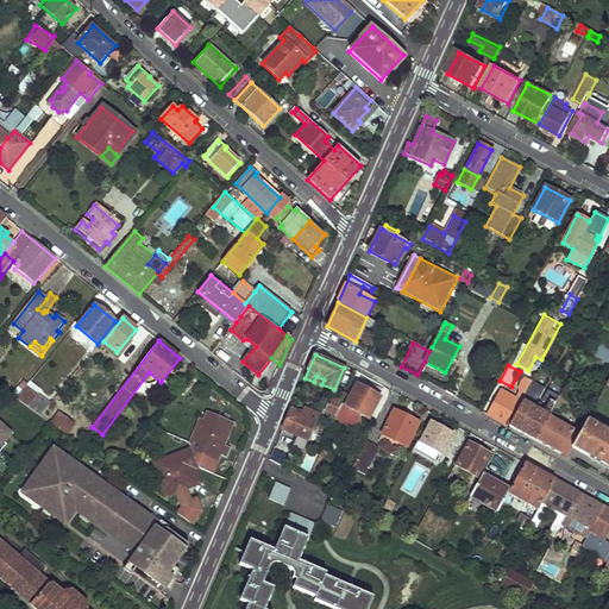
[(531,388),(533,382),(525,377),(520,387),(522,391),(519,399),(503,390),(489,415),(509,426),(531,388)]
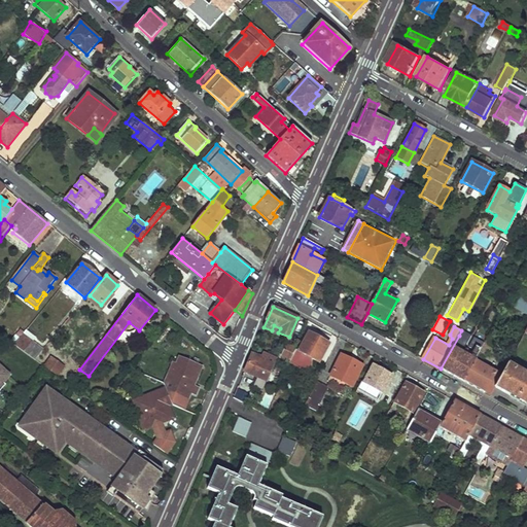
[(308,332),(297,351),(312,359),(317,362),(327,343),(308,332)]
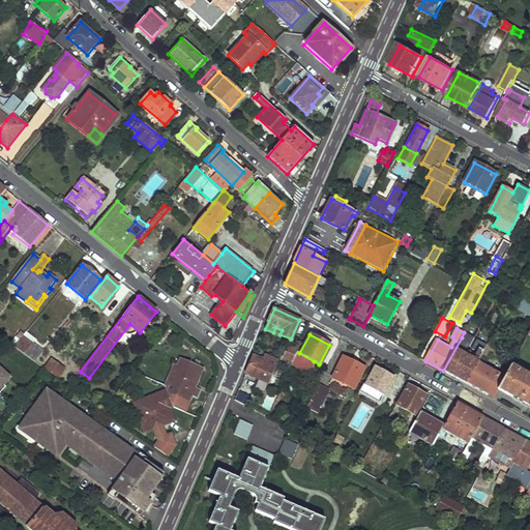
[(13,348),(35,362),(42,351),(23,335),(13,348)]
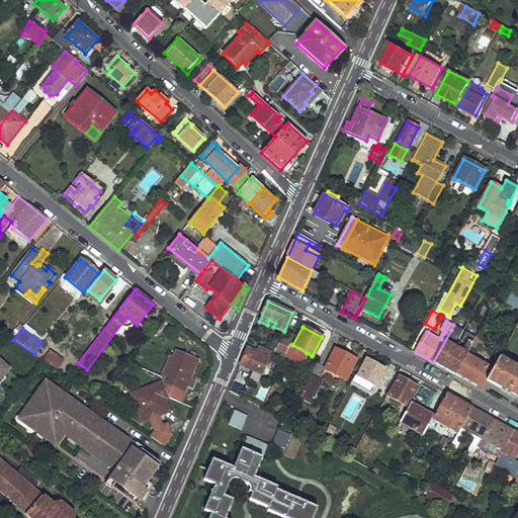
[(468,354),(473,343),(468,341),(463,351),(450,345),(456,333),(451,330),(433,362),(456,375),(468,354)]
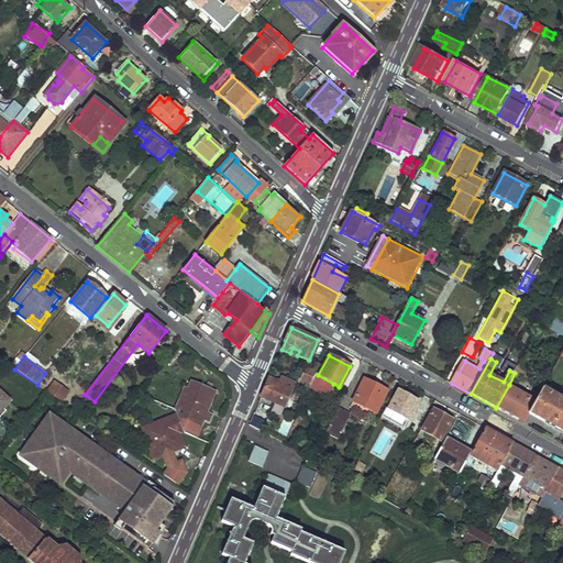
[(307,370),(301,381),(310,385),(316,374),(316,373),(307,370)]
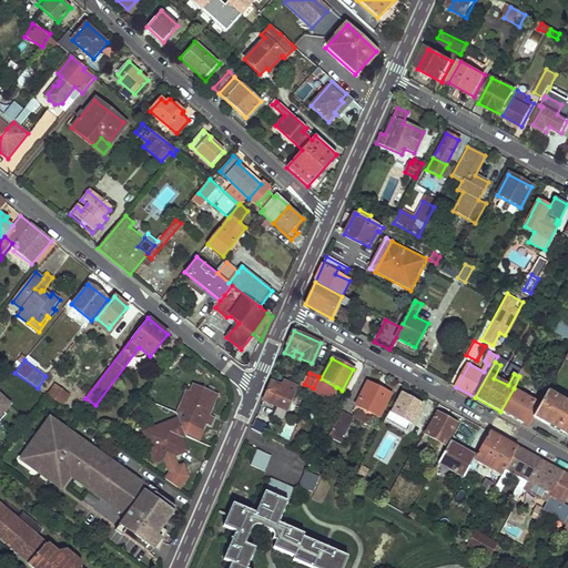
[(313,388),(312,391),(330,401),(336,387),(321,378),(318,377),(313,388)]
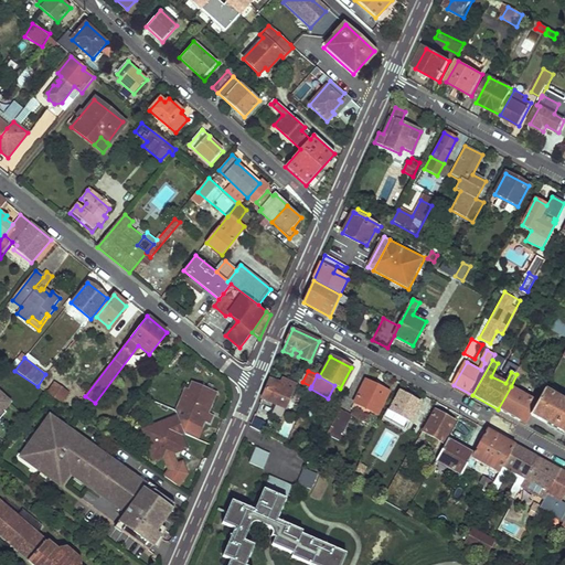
[(286,409),(294,392),(270,380),(262,400),(286,409)]
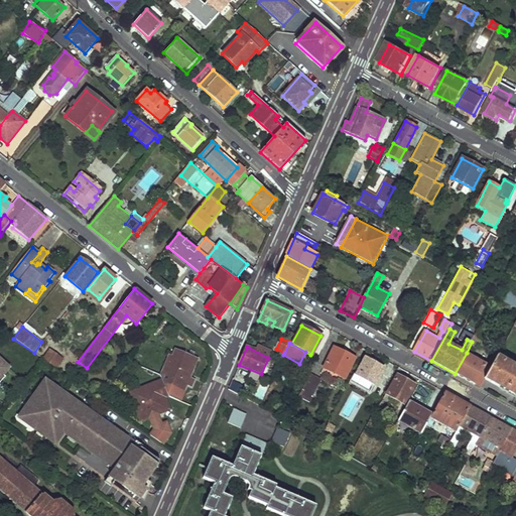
[(332,347),(323,367),(345,378),(355,359),(332,347)]
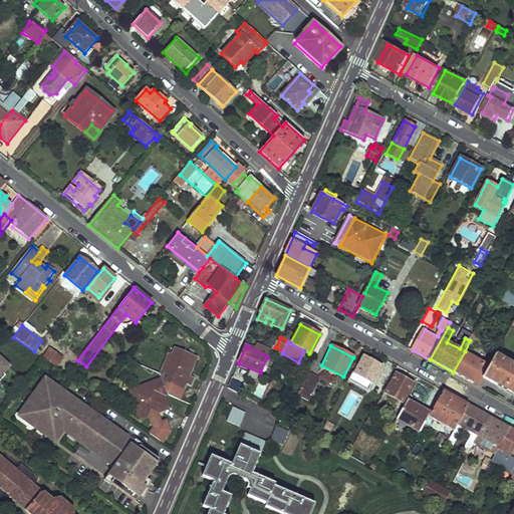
[(494,355),(497,349),(492,346),(484,361),(465,351),(453,372),(477,386),(482,376),(494,355)]
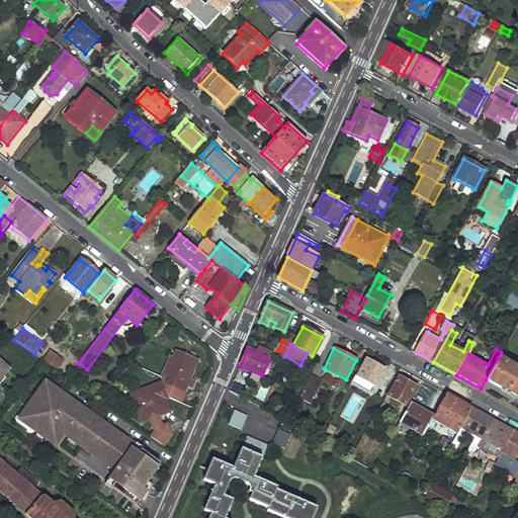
[(50,350),(42,360),(44,360),(53,367),(60,357),(50,350)]
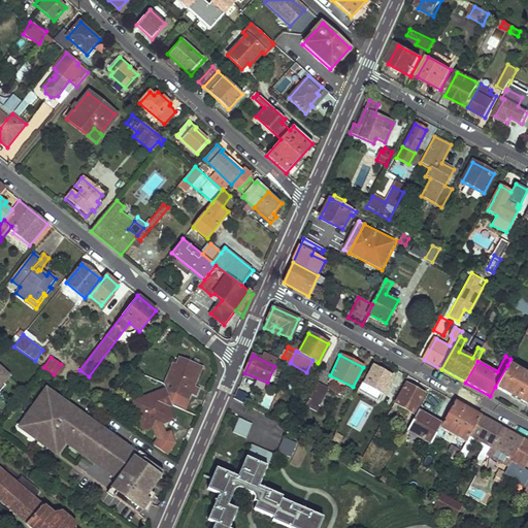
[(132,399),(143,428),(172,417),(168,403),(171,402),(175,393),(187,398),(189,393),(195,396),(198,387),(192,385),(200,366),(177,357),(175,363),(172,362),(168,369),(171,370),(167,381),(173,383),(169,390),(164,392),(161,388),(157,389),(132,399)]
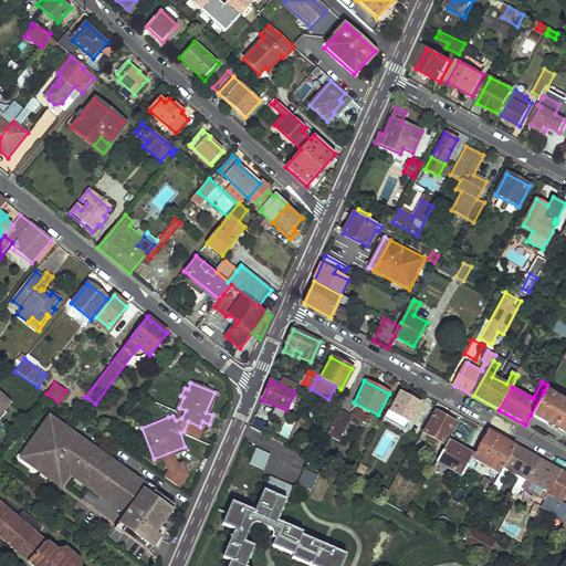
[(565,402),(544,391),(531,415),(565,433),(565,402)]
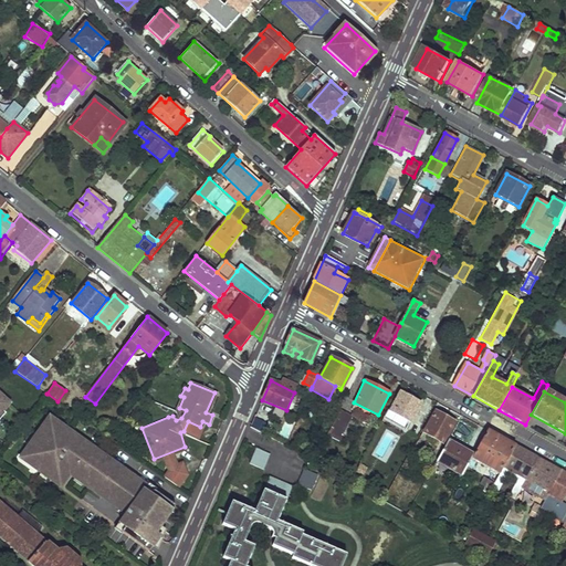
[(398,392),(389,410),(411,422),(420,404),(398,392)]
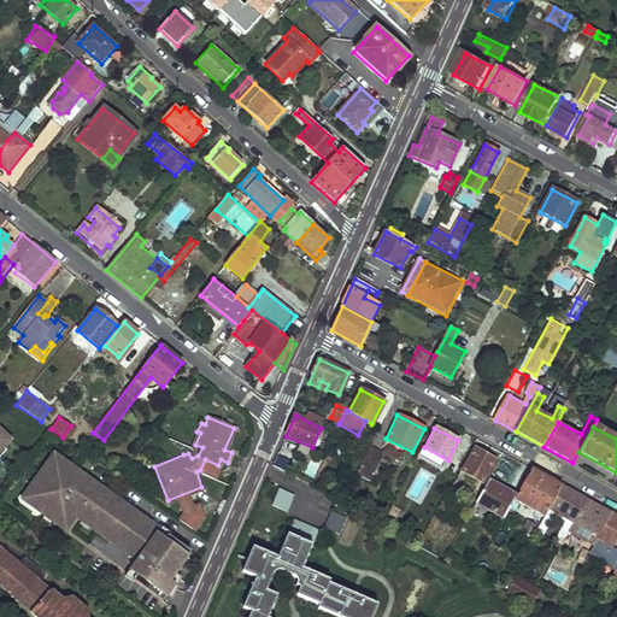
[(194,430),(183,454),(188,453),(192,458),(198,456),(203,447),(195,445),(200,433),(197,432),(194,430)]
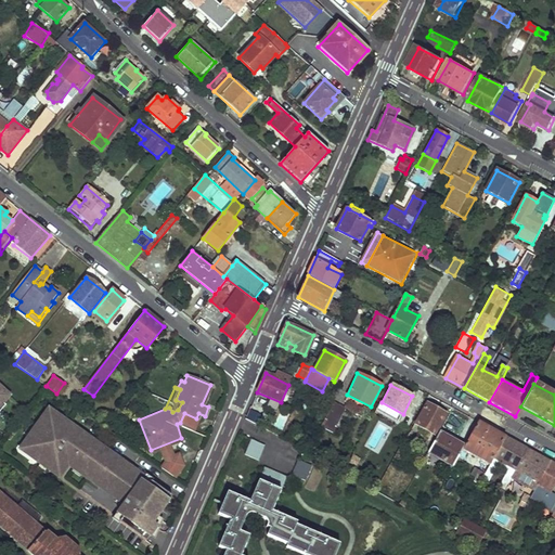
[(0,407),(3,403),(9,398),(0,389),(0,407)]
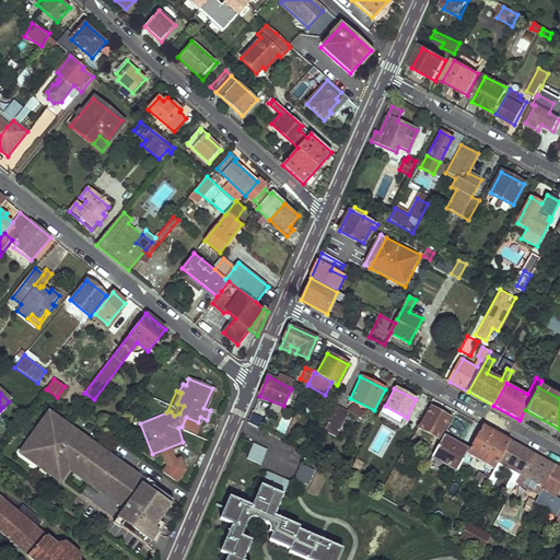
[(335,436),(348,411),(337,405),(328,422),(330,424),(327,432),(335,436)]
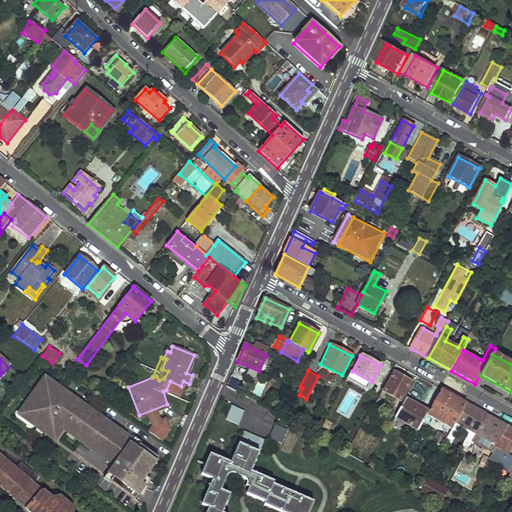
[(392,372),(375,403),(381,406),(388,394),(394,397),(391,404),(397,407),(411,382),(392,372)]
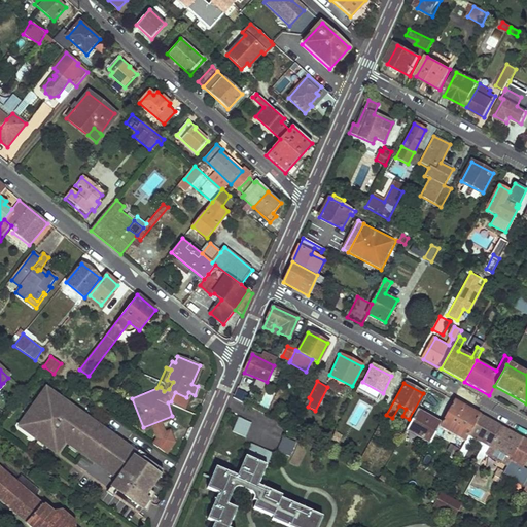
[(361,401),(367,391),(358,386),(348,408),(353,410),(361,401)]
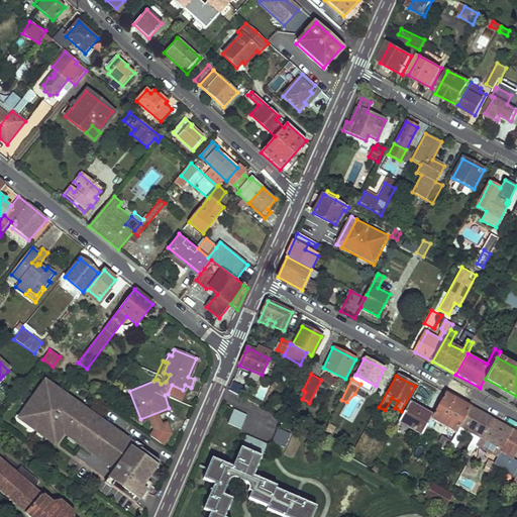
[(45,381),(19,419),(57,444),(65,433),(66,430),(76,437),(77,441),(117,470),(111,478),(116,482),(113,486),(138,503),(151,483),(147,481),(162,460),(95,415),(93,417),(82,410),(81,405),(45,381)]
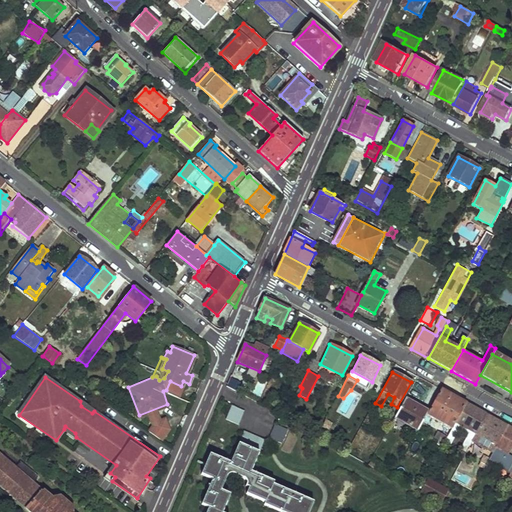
[(230,378),(227,388),(239,391),(242,381),(230,378)]
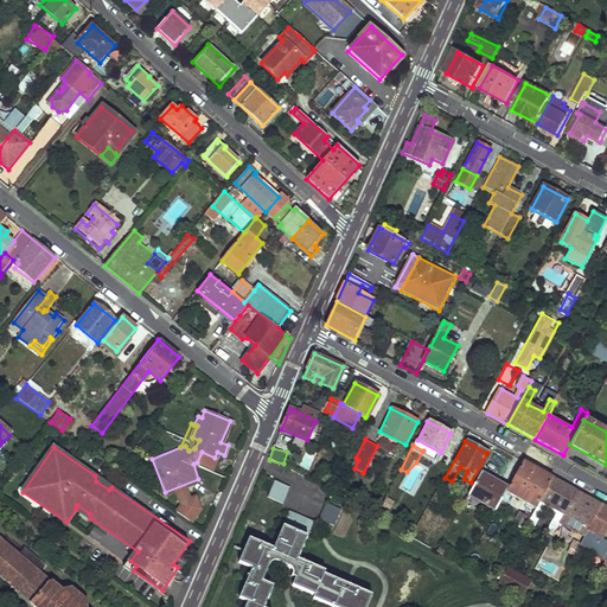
[(508,487),(505,492),(535,509),(553,477),(522,460),(508,487)]
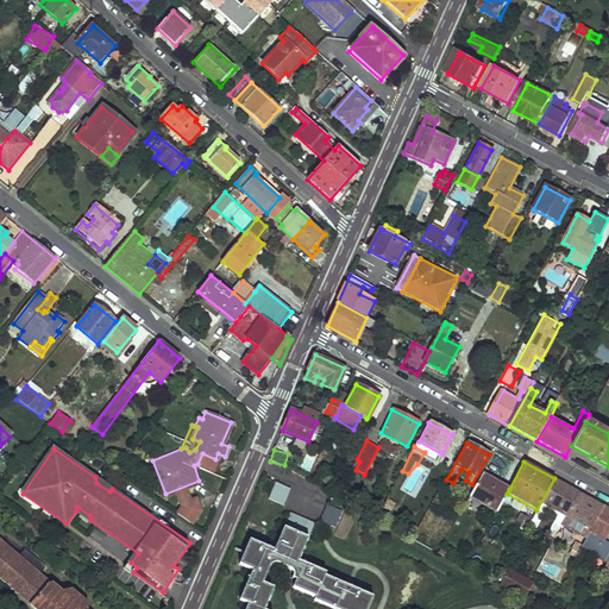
[(481,475),(469,497),(497,512),(507,494),(509,489),(481,475)]
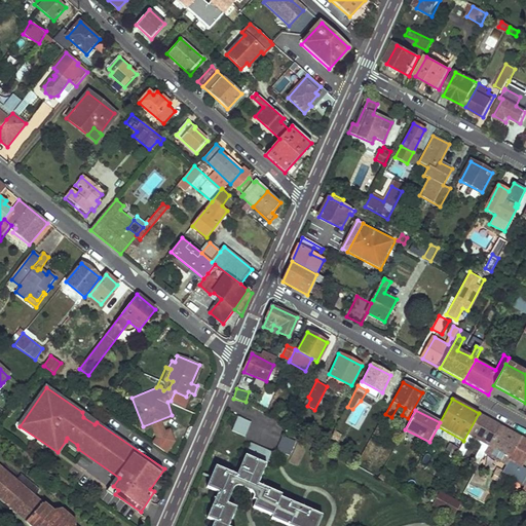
[(97,422),(82,412),(83,417),(95,424),(97,422)]
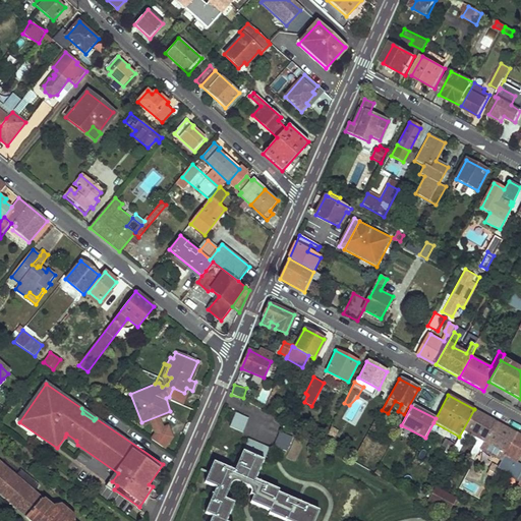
[(459,437),(458,439),(464,441),(467,433),(477,439),(474,447),(464,468),(469,471),(476,458),(496,421),(474,409),(459,437)]
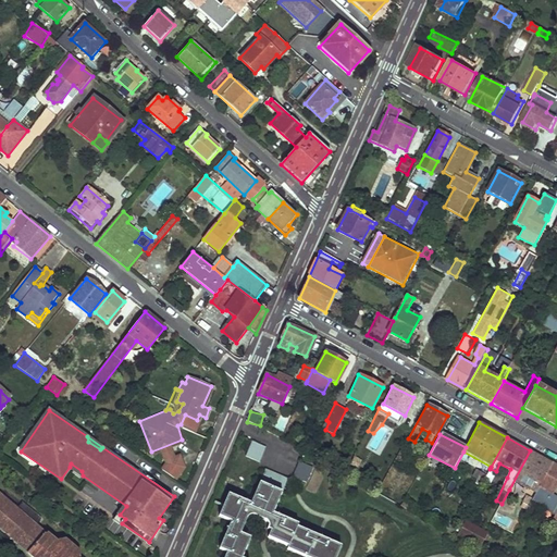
[(255,442),(248,457),(261,462),(268,447),(255,442)]
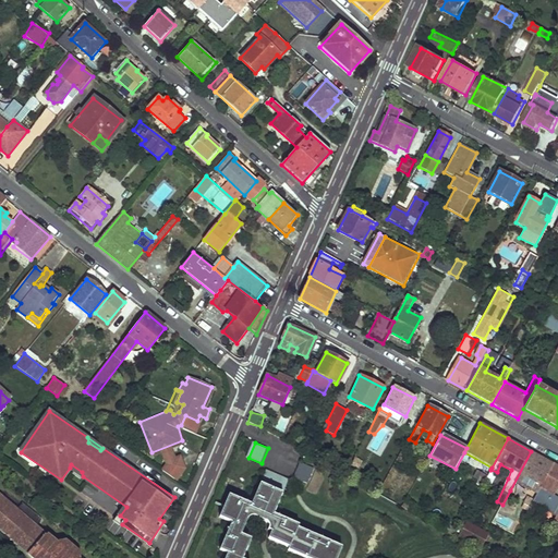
[(531,451),(510,490),(516,494),(520,485),(536,494),(553,463),(531,451)]
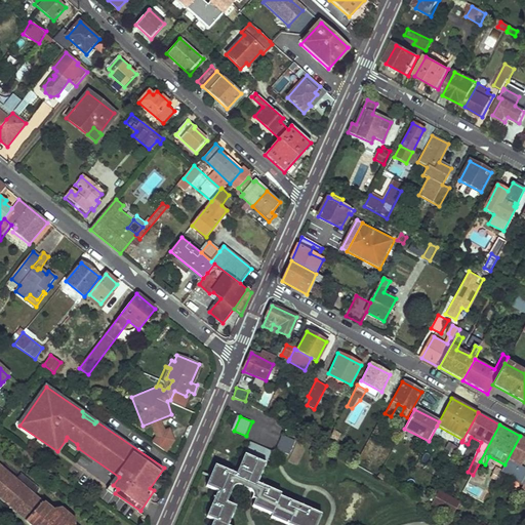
[(284,435),(277,449),(290,454),(296,441),(284,435)]
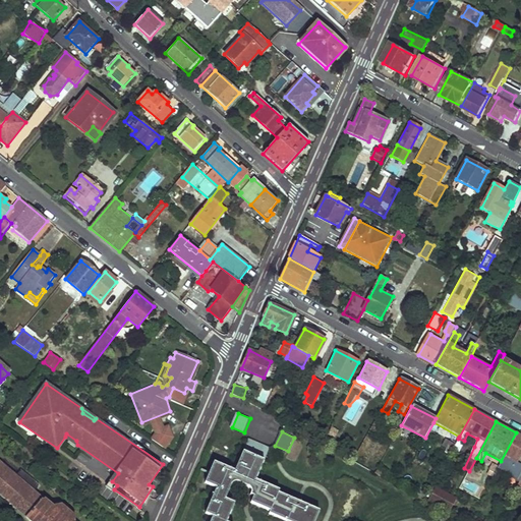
[(501,461),(496,470),(505,475),(513,462),(516,463),(520,454),(520,435),(516,432),(501,461)]
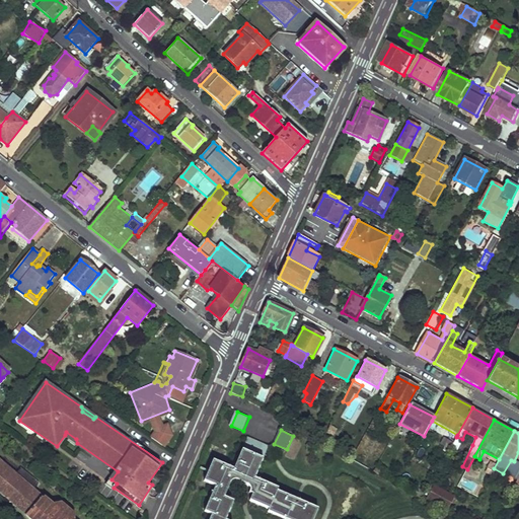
[(66,432),(65,435),(77,443),(76,439),(66,432)]
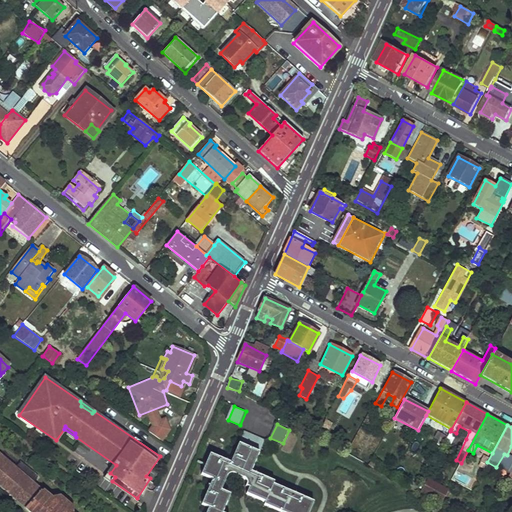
[(229,464),(210,456),(202,477),(211,481),(200,506),(209,510),(208,511),(220,511),(229,491),(219,487),(224,475),(232,474),(244,479),(247,486),(251,487),(247,495),(266,503),(264,506),(278,511),(309,511),(314,502),(273,486),(274,482),(251,472),(264,440),(243,432),(229,464)]
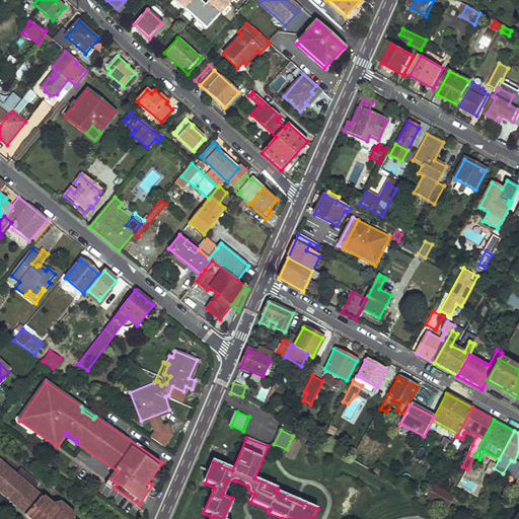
[(0,493),(29,518),(73,518),(74,514),(60,503),(54,504),(53,506),(0,461),(0,493)]
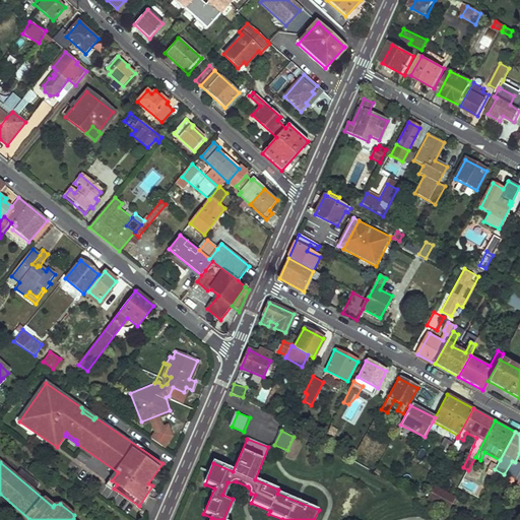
[(508,478),(501,493),(508,497),(515,482),(508,478)]
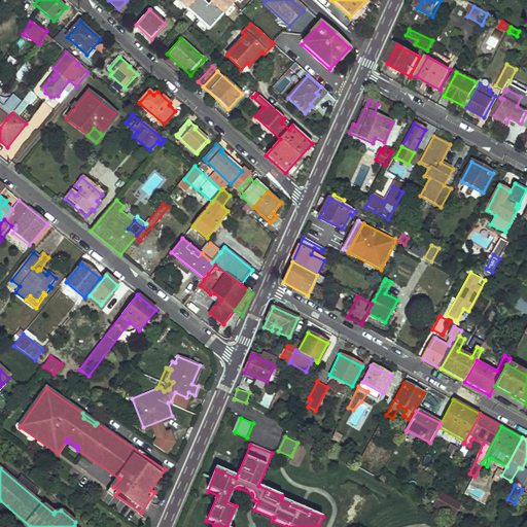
[(432,500),(419,493),(416,499),(429,506),(432,500)]
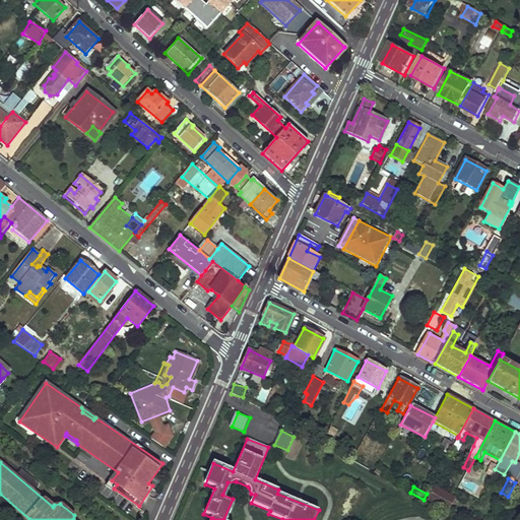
[(454,498),(435,489),(430,499),(449,508),(454,498)]
